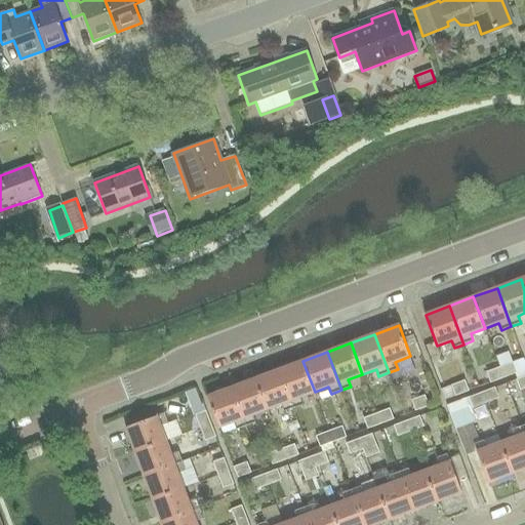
[(315,392),(303,361),(279,370),(293,408),(303,404),(300,398),(315,392)]
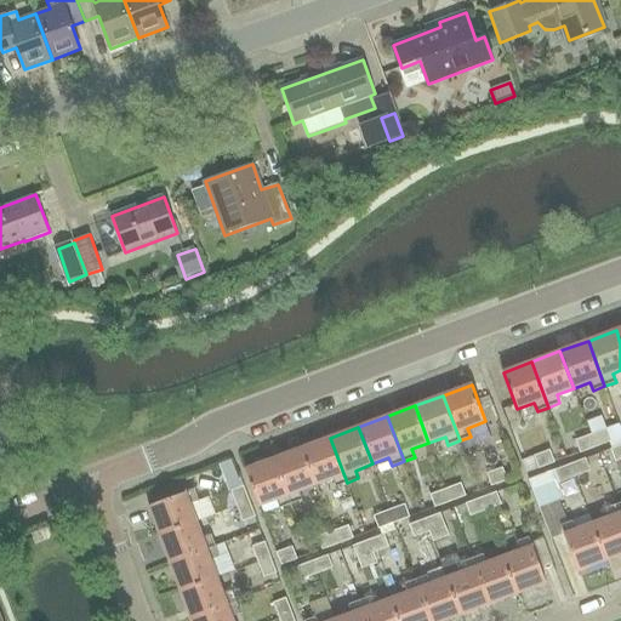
[(611,440),(607,428),(591,434),(596,446),(611,440)]
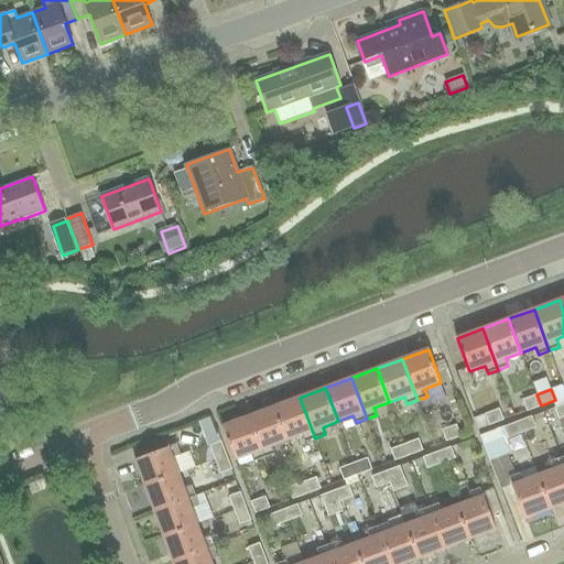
[(541,405),(537,394),(523,400),(524,407),(528,411),(541,405)]
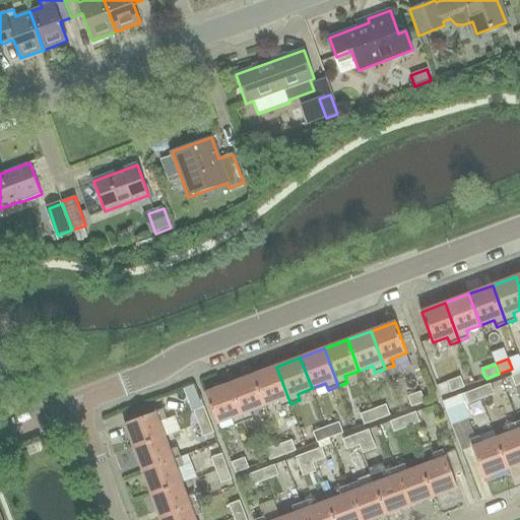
[(290,404),(276,367),(253,375),(264,406),(278,401),(281,407),(290,404)]
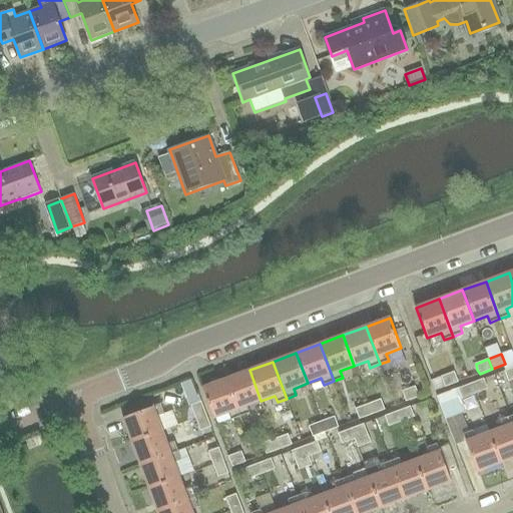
[(261,401),(249,370),(226,379),(240,416),(249,413),(246,406),(261,401)]
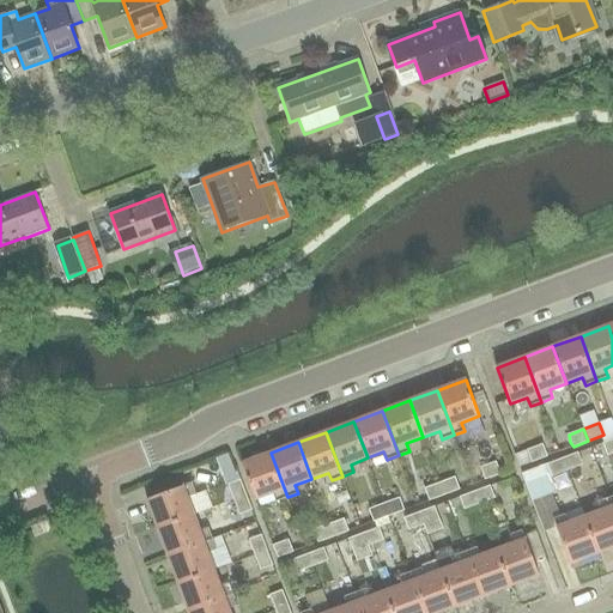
[(547,456),(546,450),(542,444),(517,454),(522,466),(547,456)]
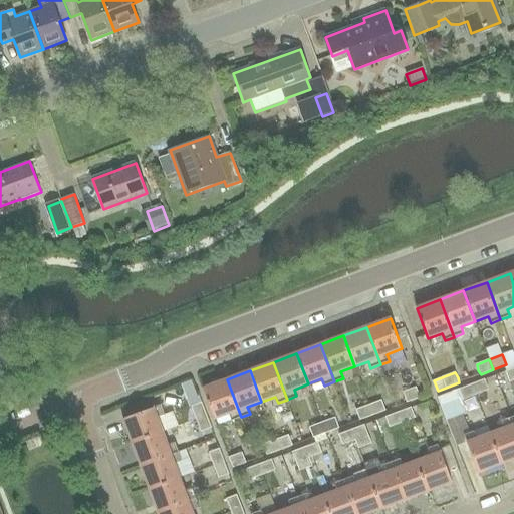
[(197,379),(188,382),(196,404),(205,401),(197,379)]
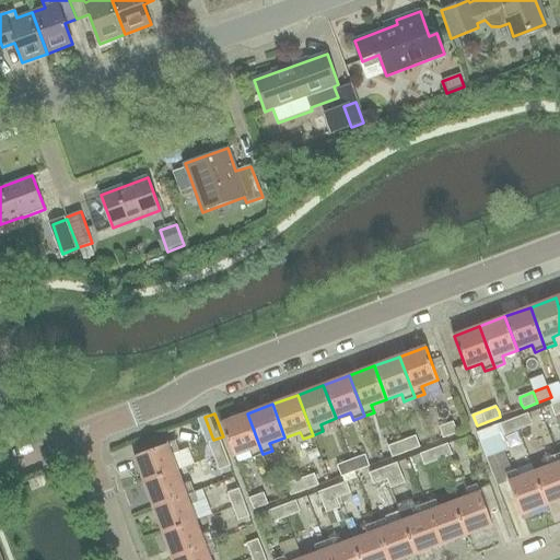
[(263,454),(247,413),(221,423),(234,456),(249,451),(253,458),(263,454)]
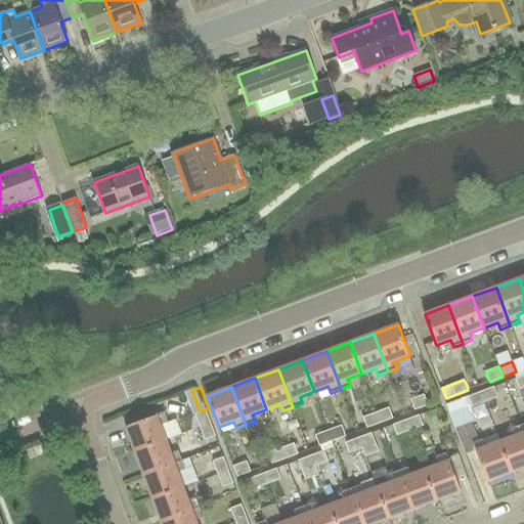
[(498,398),(494,387),(481,392),(485,403),(498,398)]
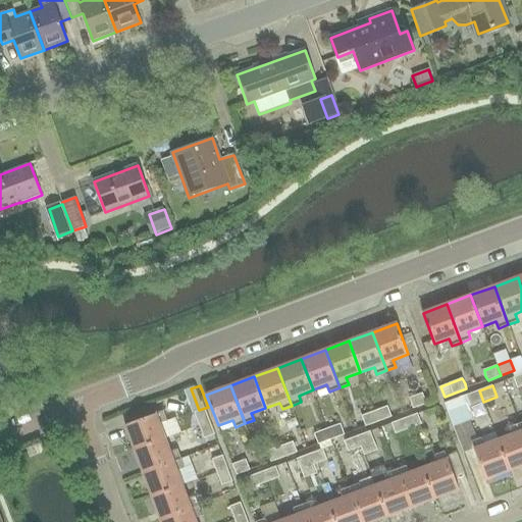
[(483,402),(479,390),(467,395),(471,406),(483,402)]
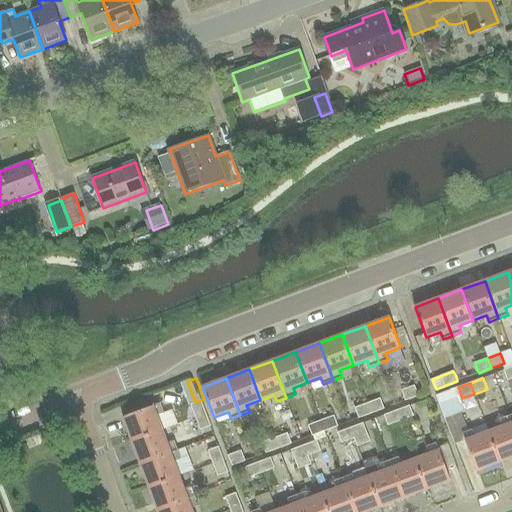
[(418,396),(415,386),(401,390),(405,400),(418,396)]
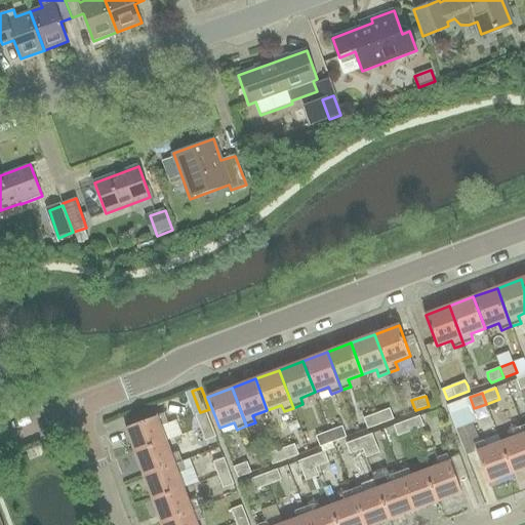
[(394,418),(390,408),(377,413),(380,423),(394,418)]
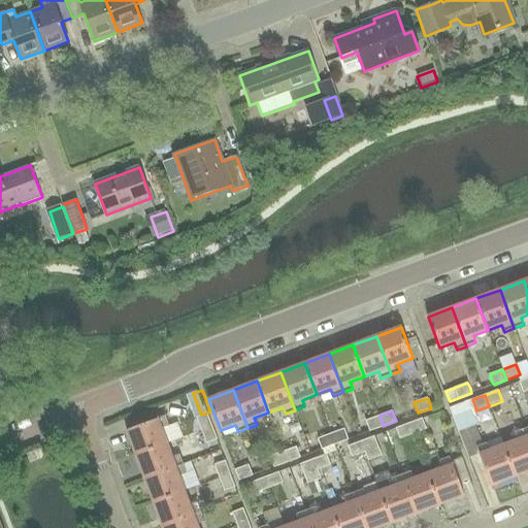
[(212,426),(207,414),(196,418),(201,430),(212,426)]
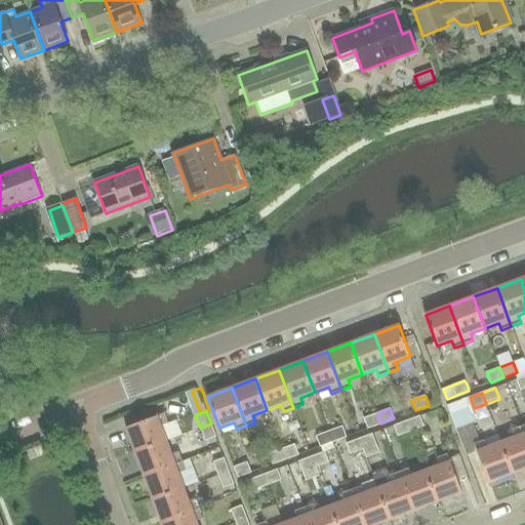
[(126,428),(135,452),(166,440),(161,427),(168,423),(164,413),(126,428)]
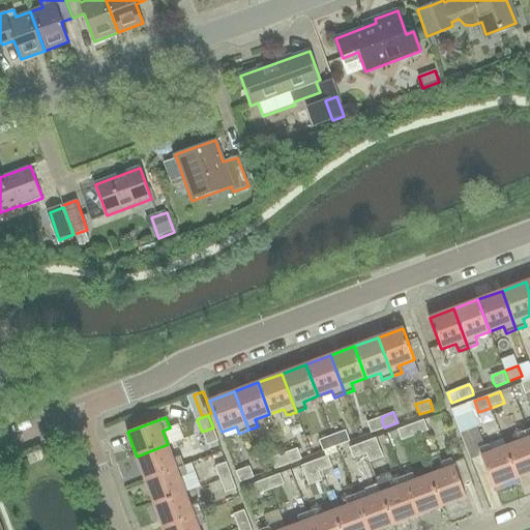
[(384,428),(381,417),(367,422),(371,433),(384,428)]
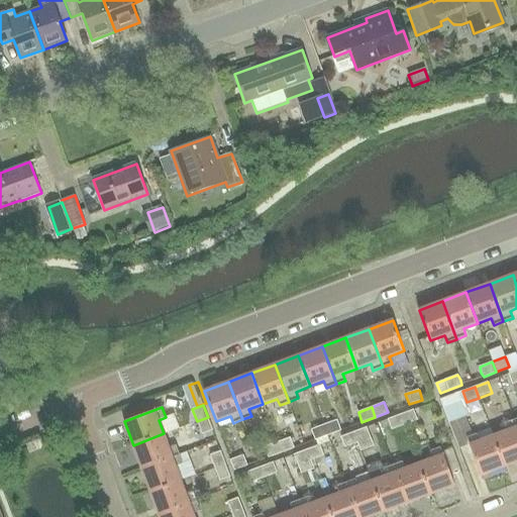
[(418,420),(414,409),(402,414),(405,424),(418,420)]
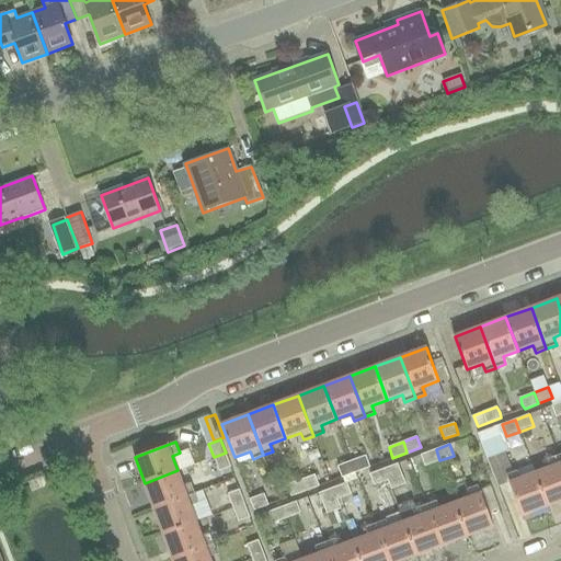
[(439,460),(436,449),(421,455),(425,466),(439,460)]
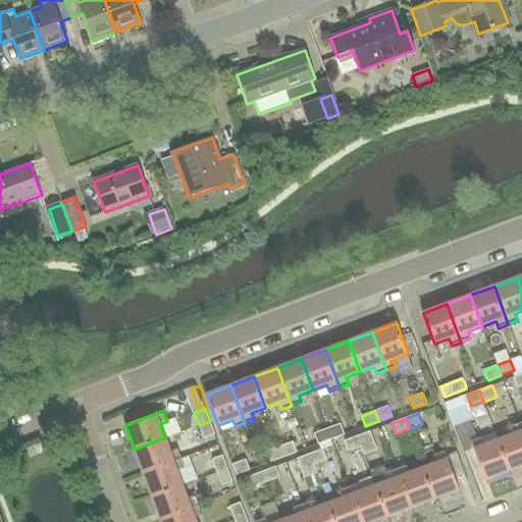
[(477,439),(470,420),(454,426),(464,453),(474,449),(472,441),(477,439)]
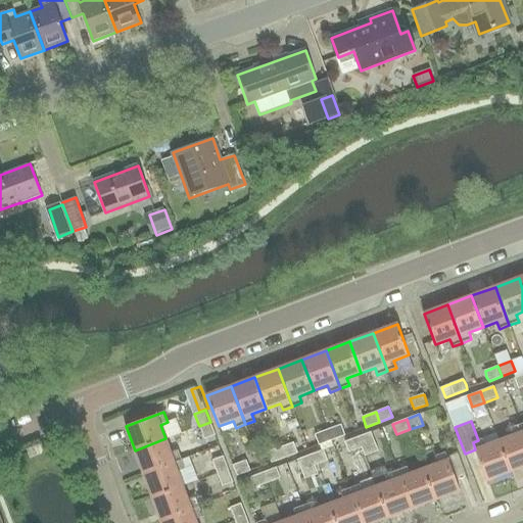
[(216,435),(210,422),(199,426),(204,439),(216,435)]
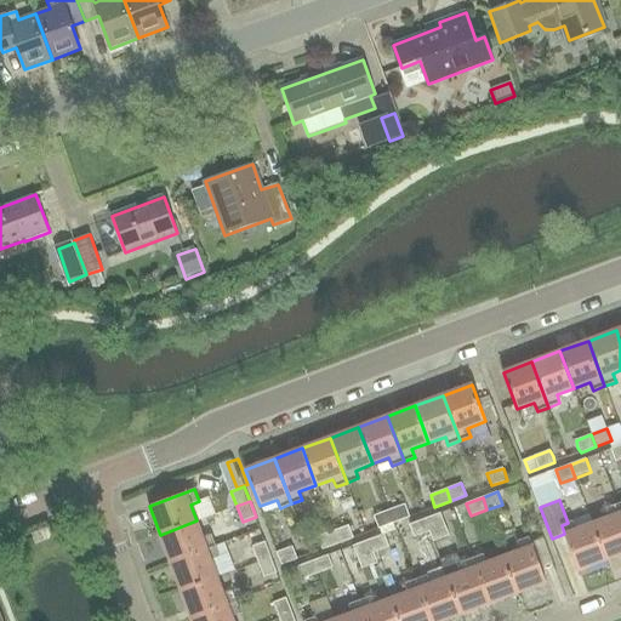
[(409,517),(405,505),(389,511),(394,522),(409,517)]
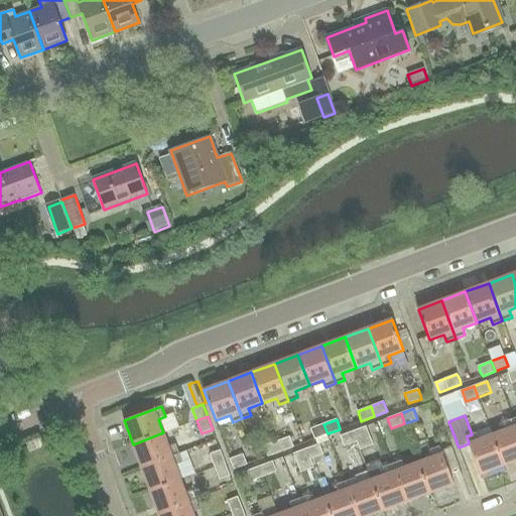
[(515,461),(515,426),(513,419),(504,422),(507,429),(492,435),(504,466),(515,461)]
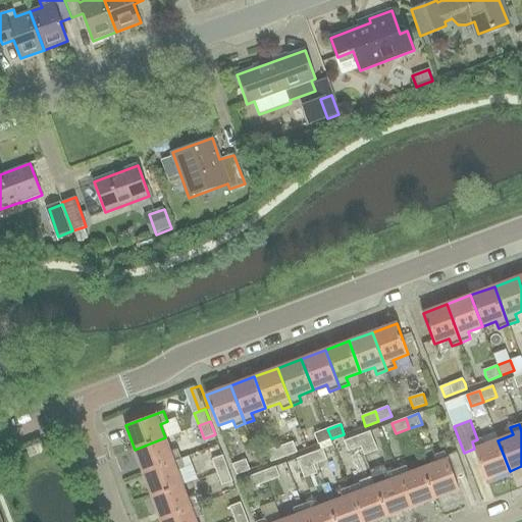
[(331,438),(327,429),(315,433),(318,444),(331,438)]
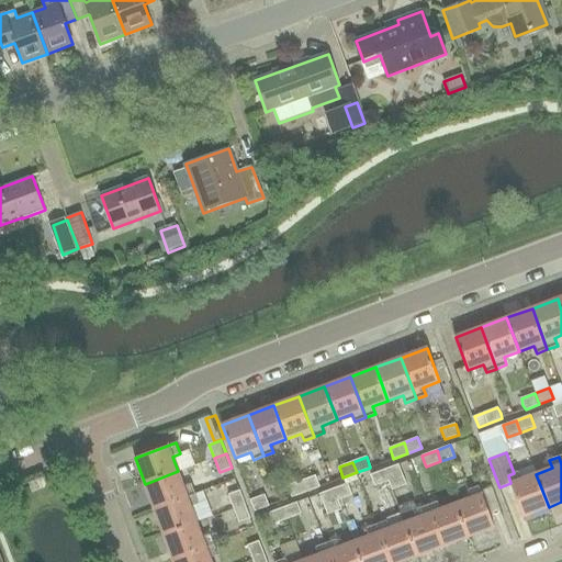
[(406,485),(398,464),(385,469),(390,481),(393,490),(406,485)]
